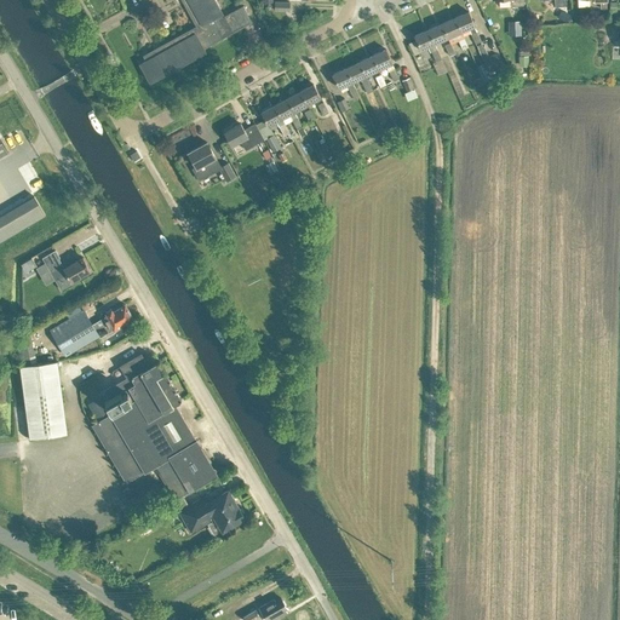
[(182,0),(196,26),(144,56),(145,61),(141,64),(149,80),(205,50),(202,46),(212,41),(212,42),(251,22),(242,6),(222,18),(219,15),(220,13),(213,0),(182,0)]
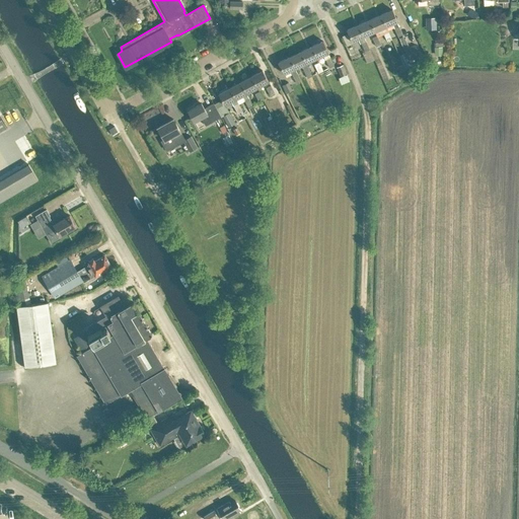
[(230,1),(229,9),(242,9),(242,1),(230,1)]
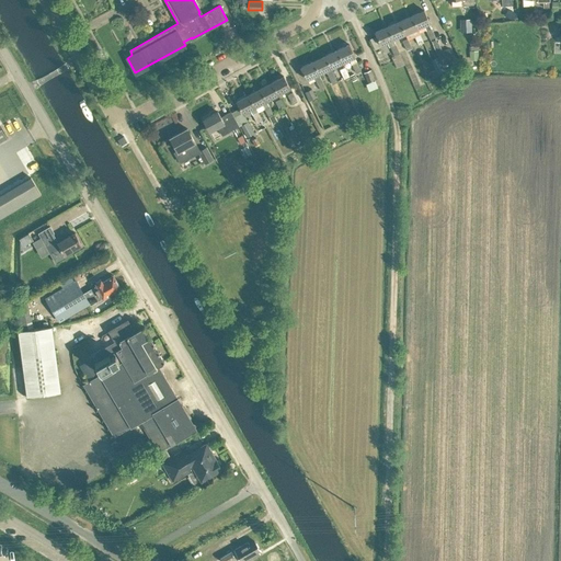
[(507,9),(504,15),(512,20),(515,13),(507,9)]
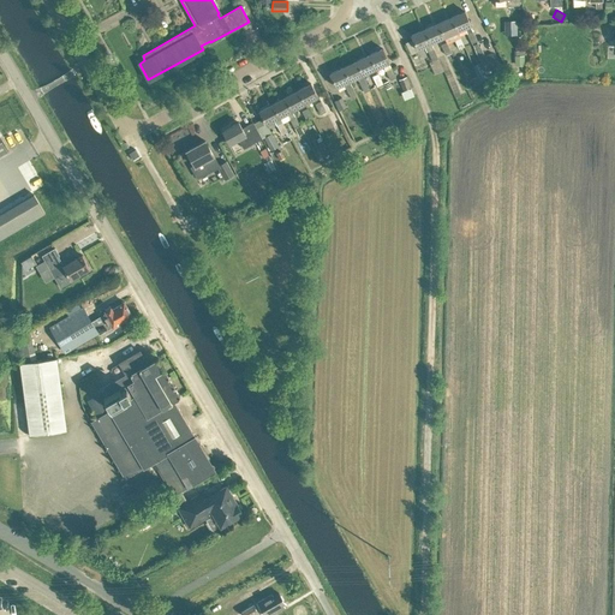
[(465,11),(451,17),(458,31),(465,28),(471,43),(477,41),(470,25),(471,25),(465,11)]
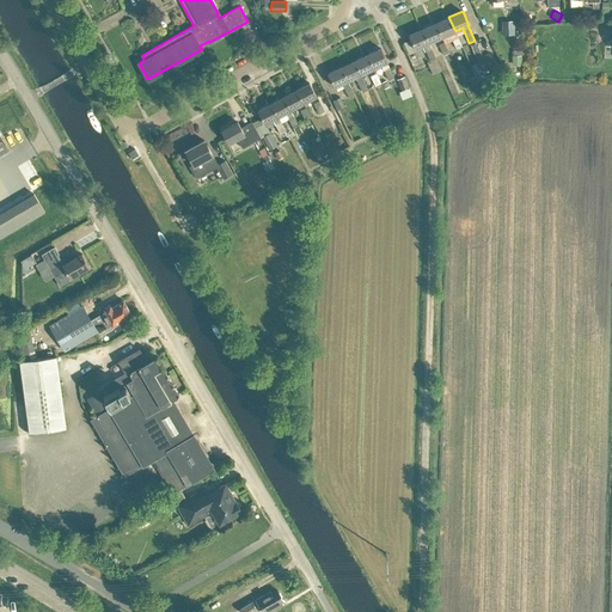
[(456,31),(448,17),(435,23),(442,37),(450,34),(457,49),(461,47),(456,31)]
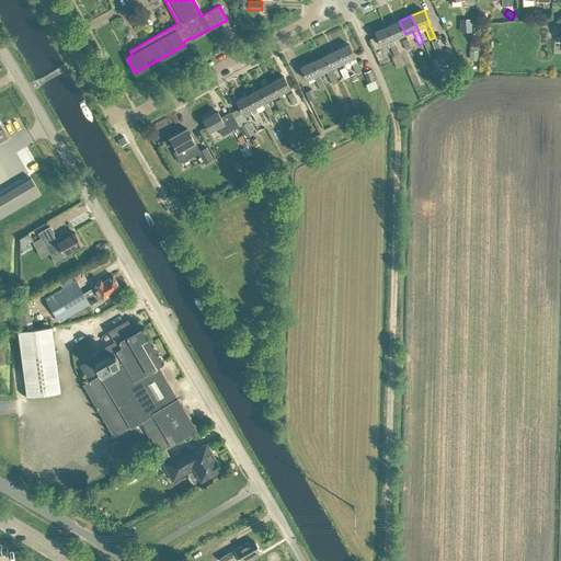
[(473,16),(462,18),(464,30),(474,30),(473,16)]
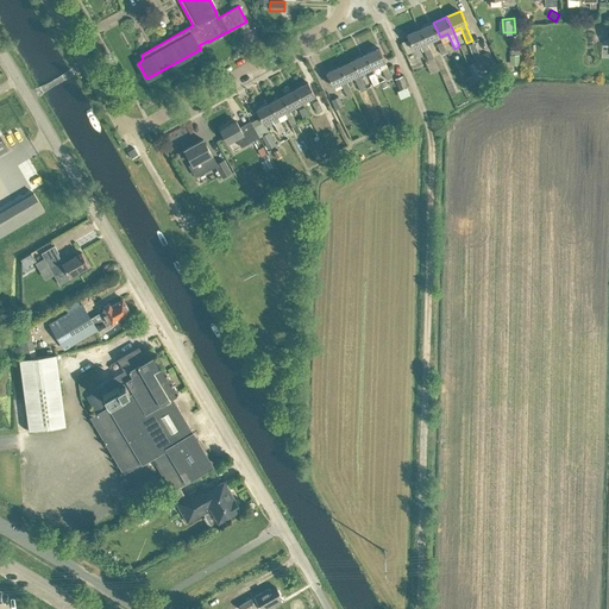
[(427,43),(427,42),(440,37),(433,23),(420,29),(427,43)]
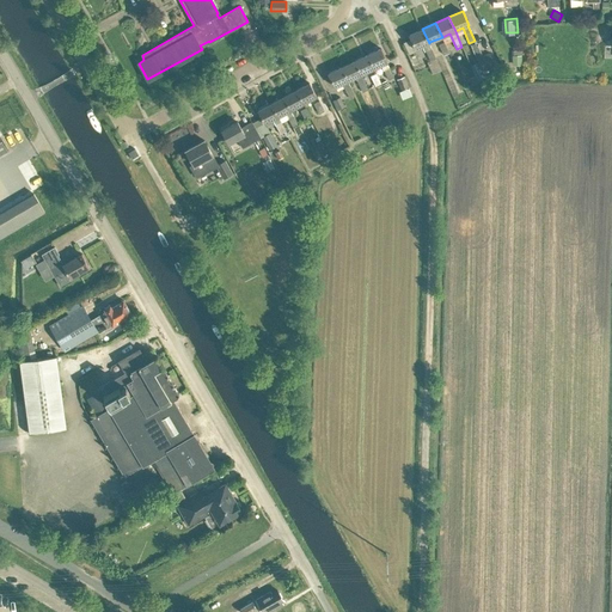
[(429,43),(422,29),(409,35),(415,49),(423,46),(430,60),(435,57),(429,42),(429,43)]
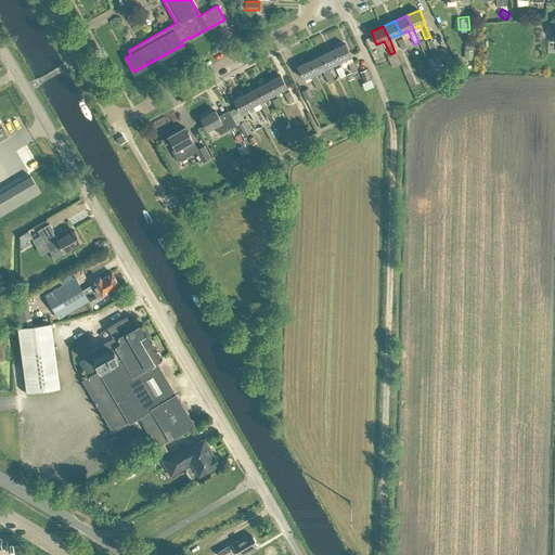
[(403,38),(398,40),(402,49),(407,47),(403,38)]
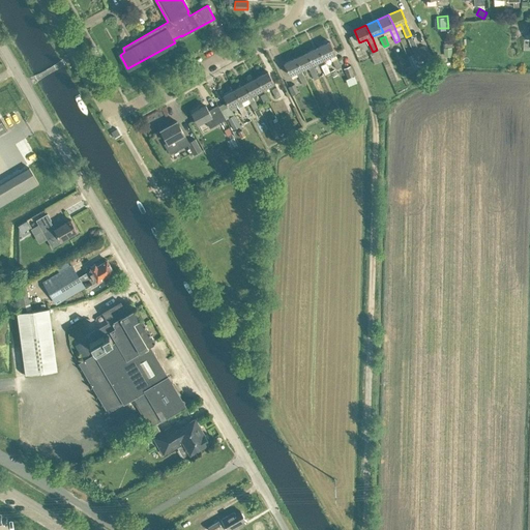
[(323,59),(324,59),(330,56),(336,68),(341,66),(334,54),(335,54),(329,41),(318,47),(323,59)]
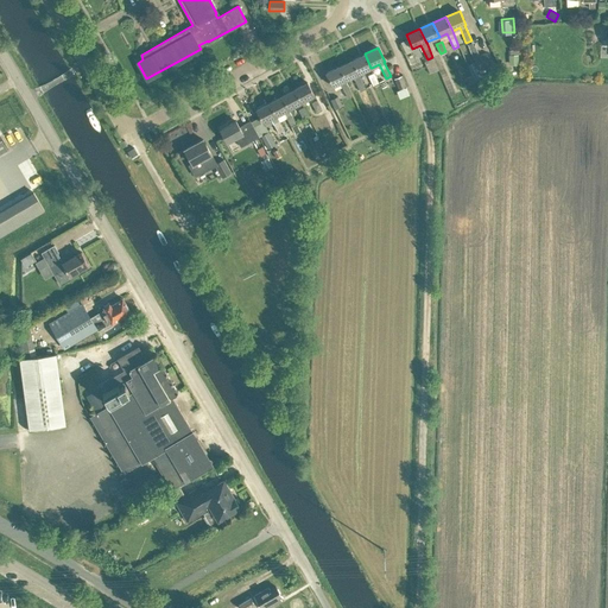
[(518,50),(508,50),(508,65),(518,64),(518,50)]
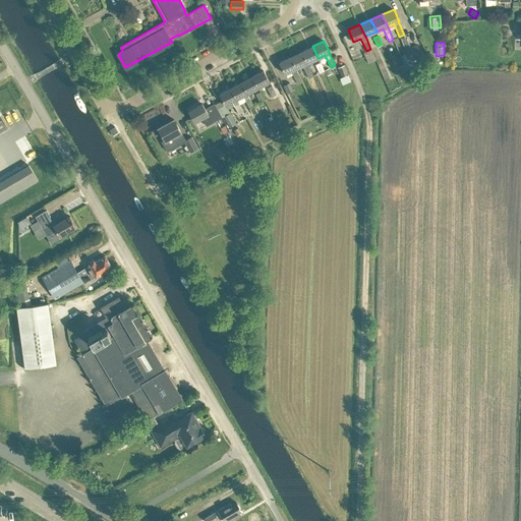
[(410,59),(411,61),(412,60),(413,63),(417,61),(416,59),(416,58),(418,62),(424,59),(416,44),(405,50),(410,59)]
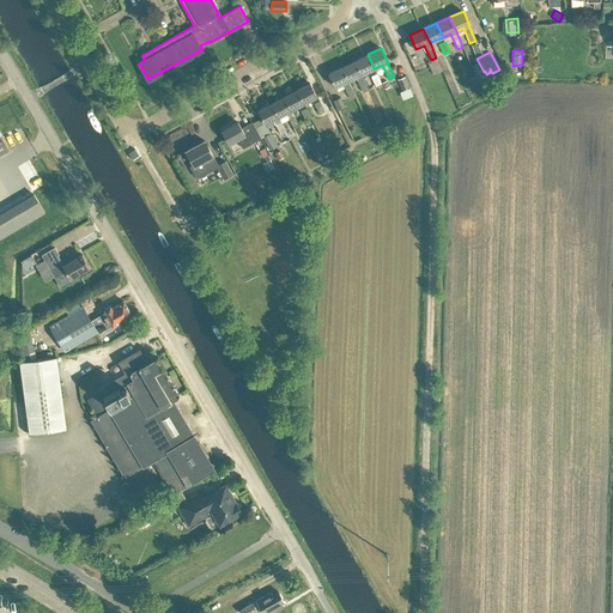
[(374,68),(368,54),(354,61),(362,74),(374,68)]
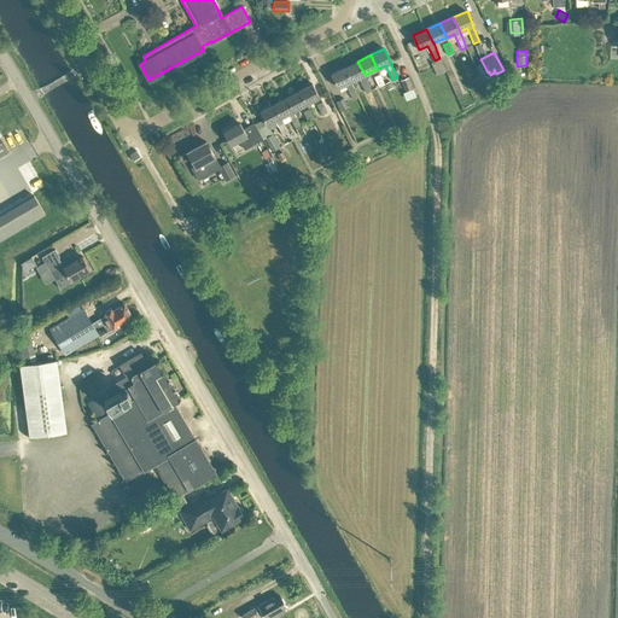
[(365,75),(357,62),(344,68),(351,81),(359,77),(366,93),(372,89),(365,75)]
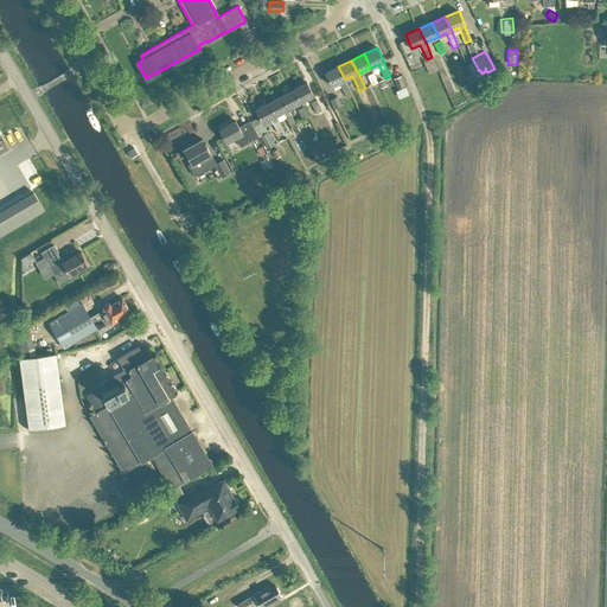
[(345,80),(338,66),(325,72),(332,87),(339,83),(346,97),(352,95),(345,80)]
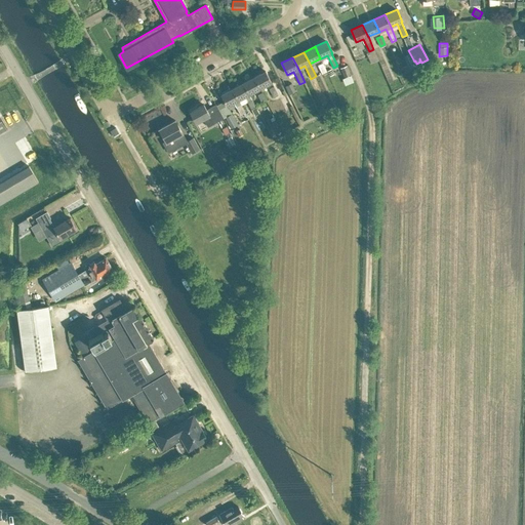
[(322,74),(326,71),(322,63),(318,65),(322,74)]
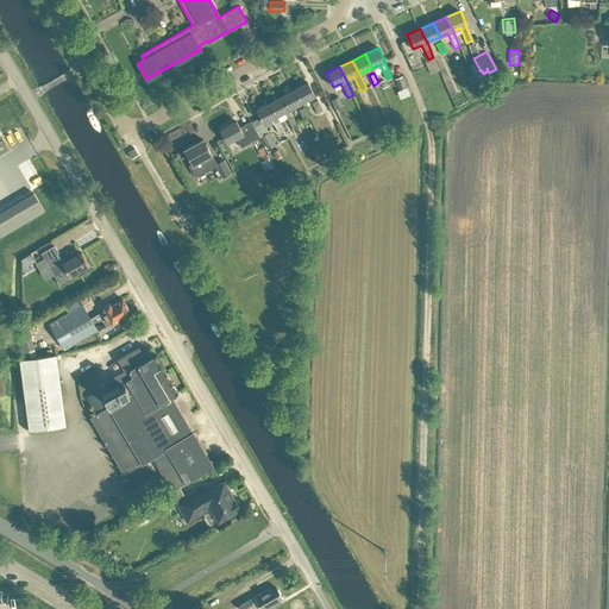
[(402,75),(395,79),(400,90),(407,87),(402,75)]
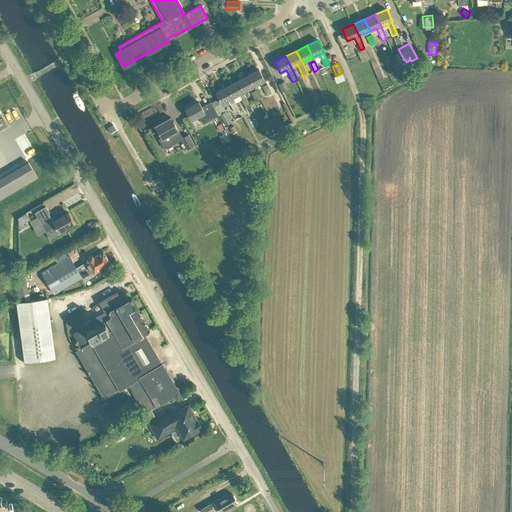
[(258,69),(248,75),(253,86),(264,80),(258,69)]
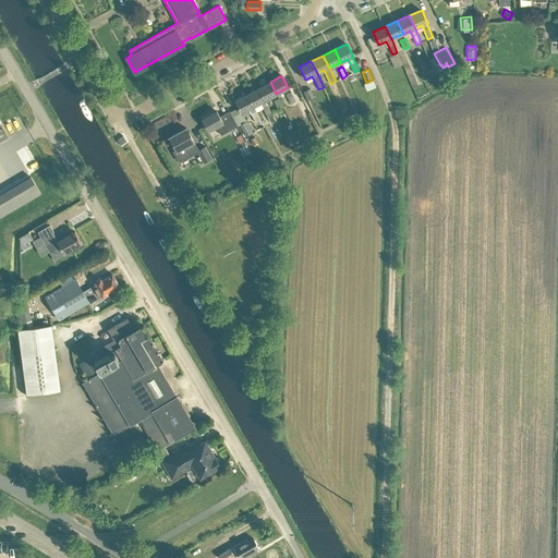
[(276,94),(270,82),(258,87),(265,100),(276,94)]
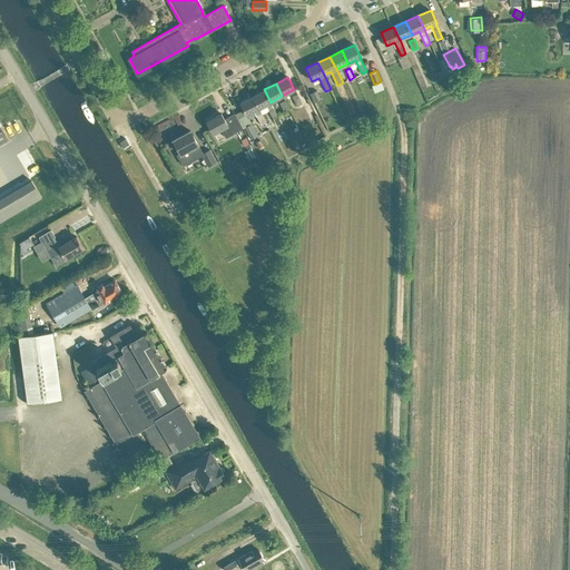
[(264,89),(252,96),(258,109),(265,105),(273,118),(277,116),(271,102),(264,89)]
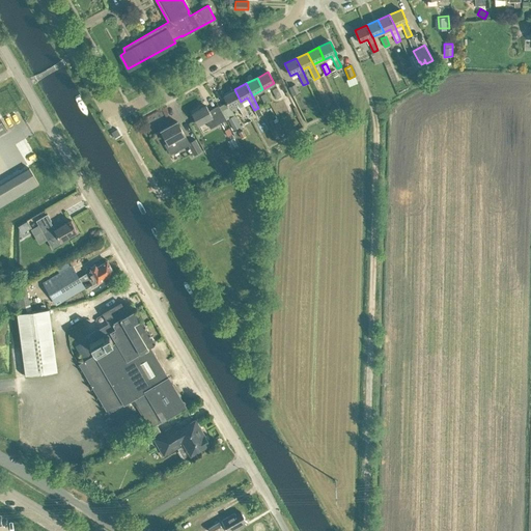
[(299,92),(295,84),(288,87),(292,95),(299,92)]
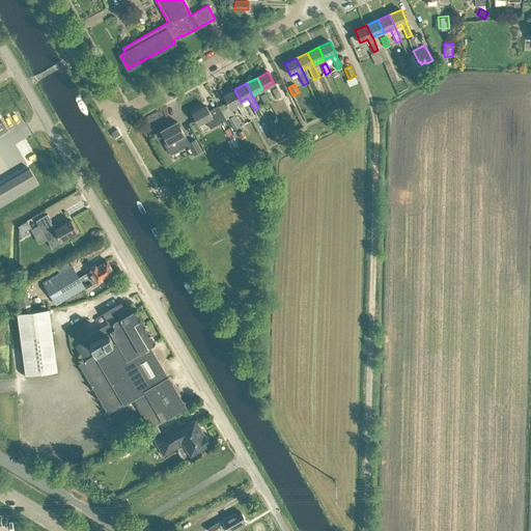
[(281,95),(277,87),(272,90),(276,99),(281,95)]
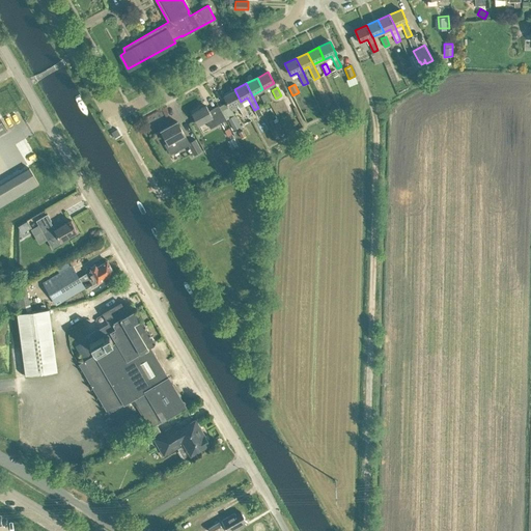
[(241,126),(230,107),(236,104),(243,116),(248,114),(241,102),(234,89),(223,95),(226,102),(219,106),(226,119),(227,118),(233,130),(241,126)]
